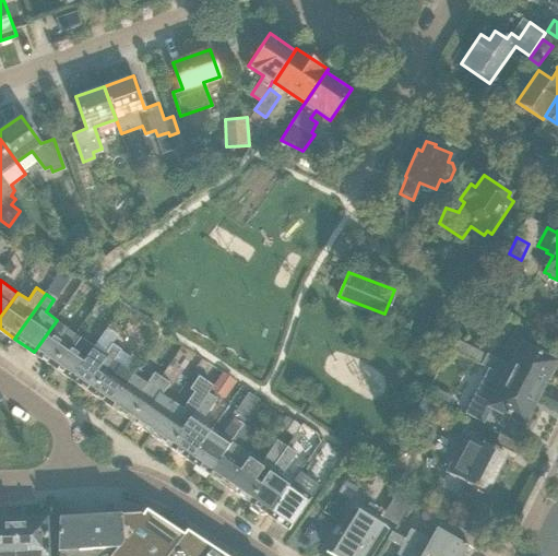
[(76,333),(75,332),(57,320),(34,352),(54,366),(76,333)]
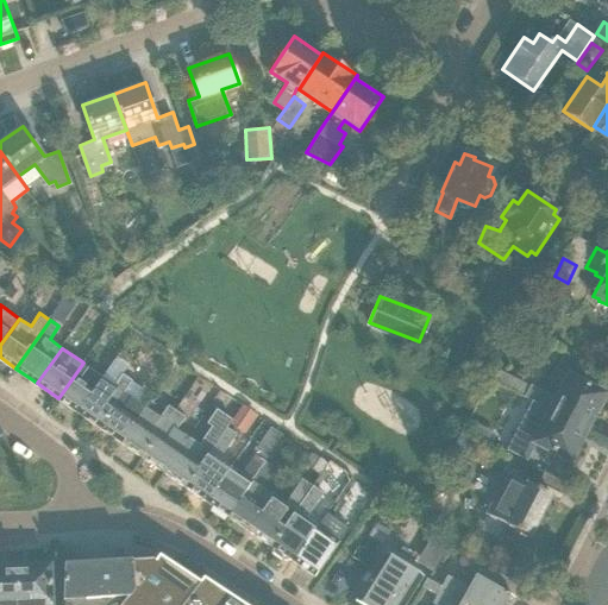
[(80,413),(105,377),(93,369),(100,358),(89,351),(82,361),(83,363),(58,398),(80,413)]
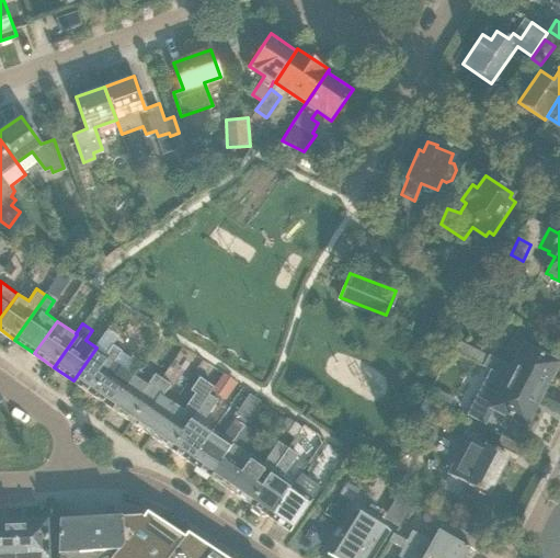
[(460,352),(460,353),(483,365),(490,368),(495,371),(507,377),(541,395),(549,378),(552,379),(559,367),(556,365),(558,363),(524,345),(513,364),(489,353),(476,346),(466,341),(460,352)]
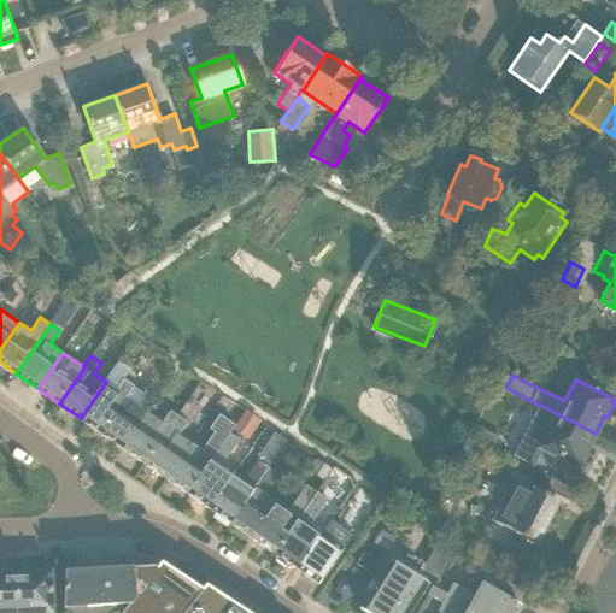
[(124,448),(150,412),(135,402),(125,414),(117,410),(134,383),(124,377),(116,389),(106,382),(81,418),(124,448)]
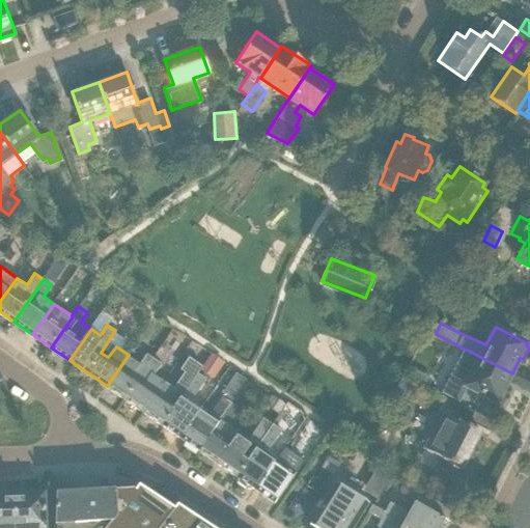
[(464,349),(442,392),(459,401),(468,387),(497,403),(498,399),(501,400),(507,389),(504,388),(512,373),(480,357),(469,351),(464,349)]
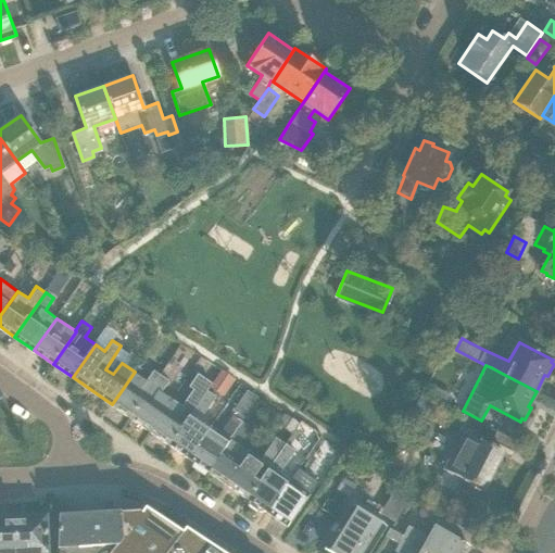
[(214,382),(212,386),(224,394),(236,378),(222,368),(212,381),(214,382)]
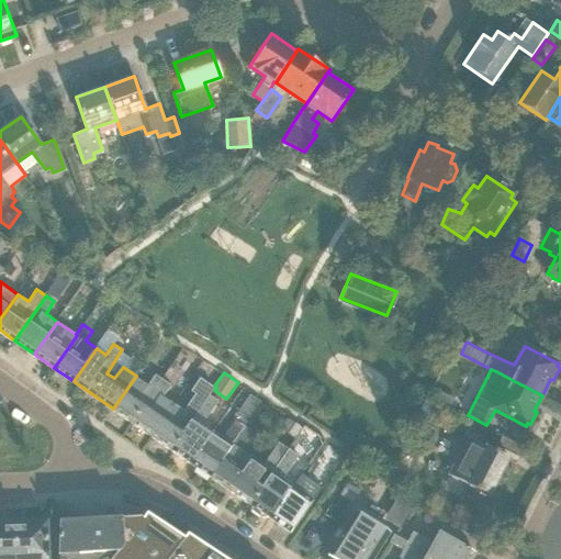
[(133,422),(164,378),(158,373),(154,379),(150,377),(146,383),(136,376),(113,409),(133,422)]
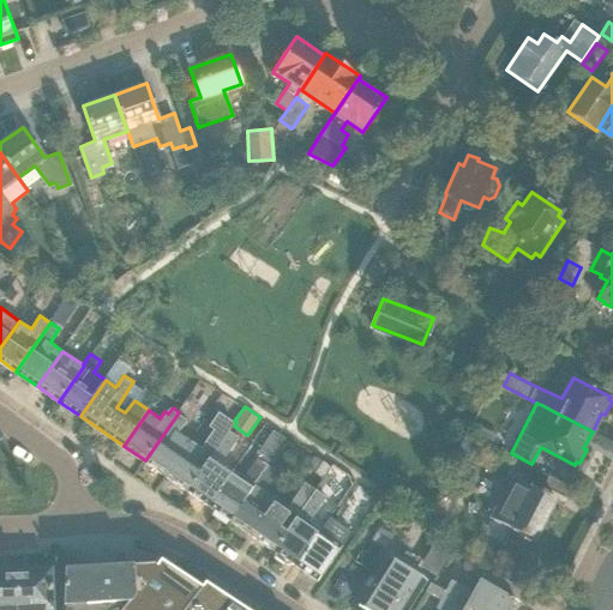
[(236,422),(234,421),(218,410),(209,424),(214,428),(202,446),(192,440),(167,476),(190,490),(230,430),(229,429),(232,424),(234,426),(236,422)]
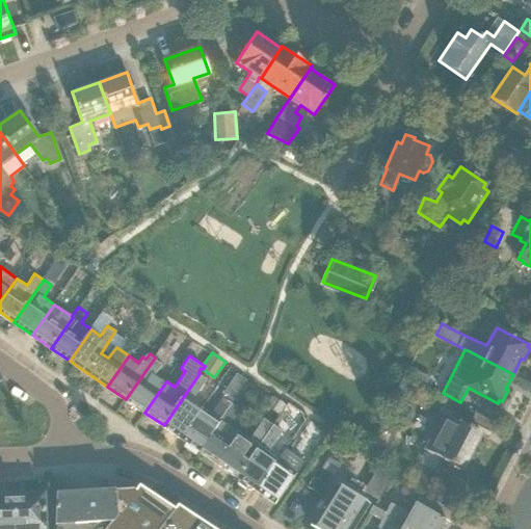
[(144,413),(166,381),(156,374),(163,363),(155,358),(126,399),(144,413)]
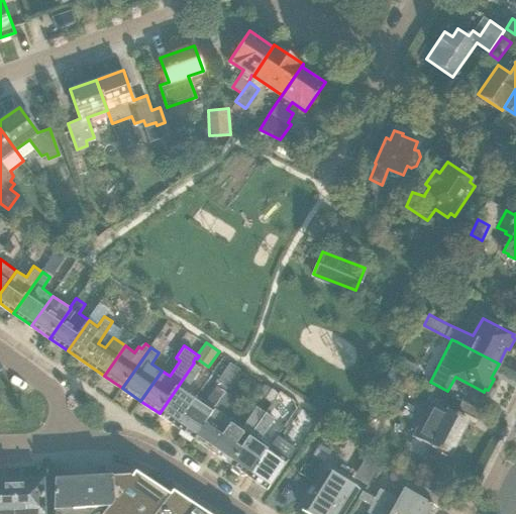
[(196,438),(228,392),(225,391),(240,369),(230,361),(215,383),(217,384),(205,401),(198,396),(177,426),(196,438)]
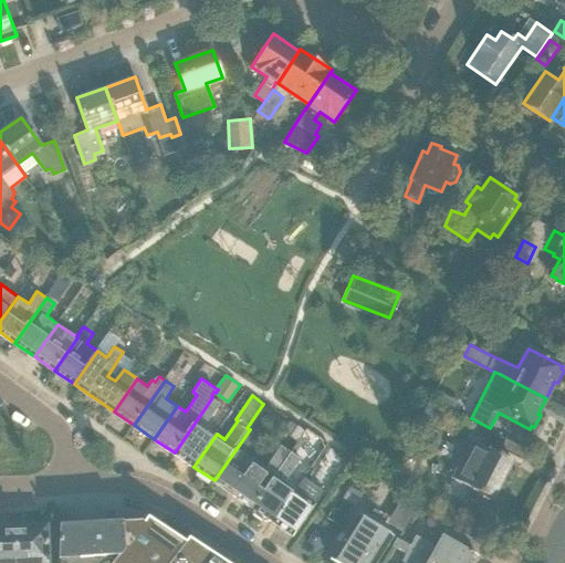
[(194,467),(217,434),(205,425),(220,403),(212,397),(175,452),(194,467)]
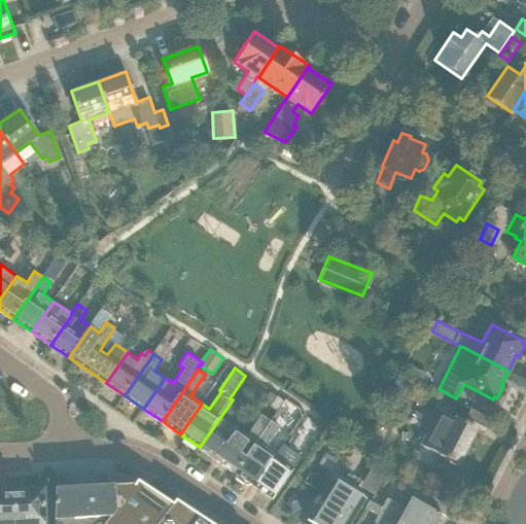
[(218,460),(239,429),(228,421),(239,405),(233,399),(200,447),(218,460)]
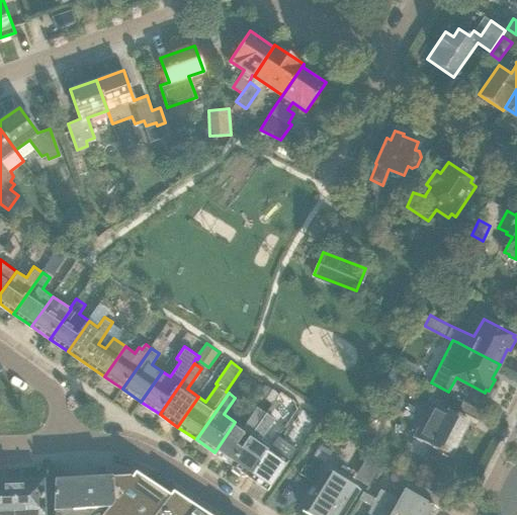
[(443,408),(432,402),(414,436),(430,444),(430,445),(451,456),(469,421),(443,408)]
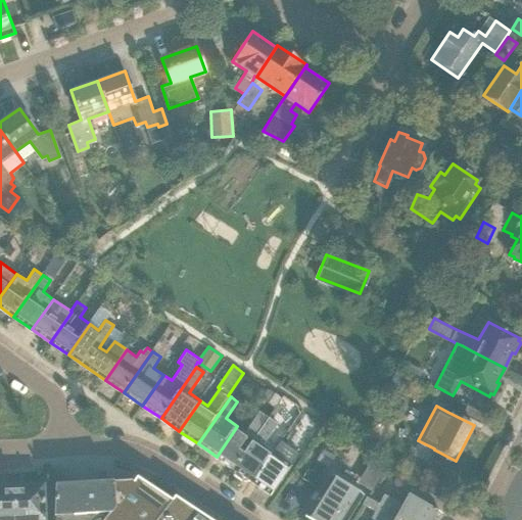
[(235,469),(271,417),(259,410),(245,432),(237,426),(217,457),(235,469)]
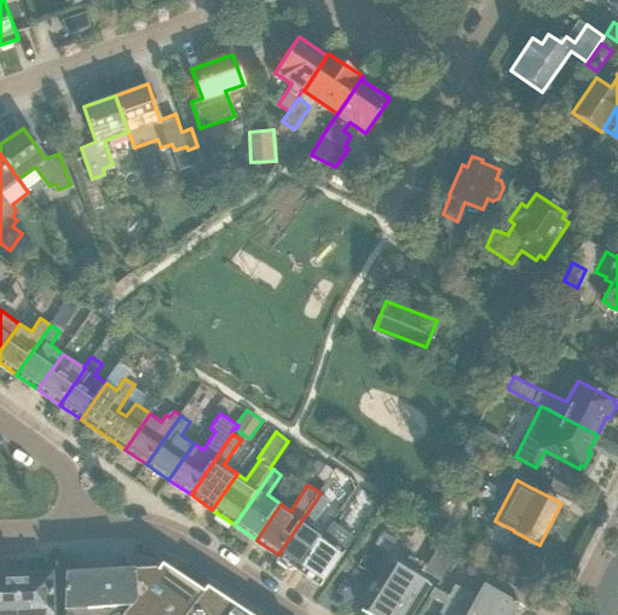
[(371,521),(385,502),(368,491),(354,510),(371,521)]
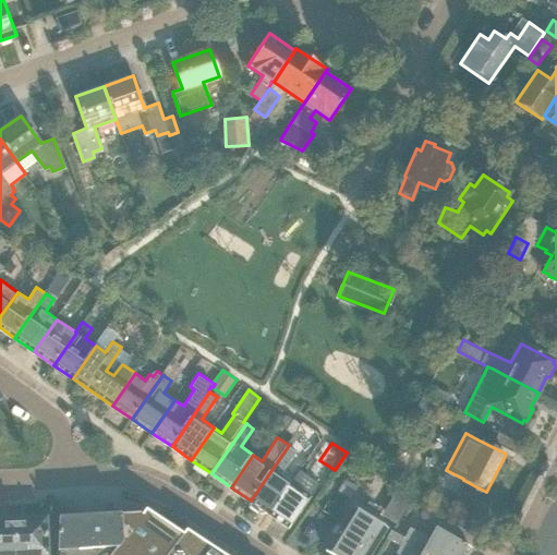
[(270,515),(292,482),(281,474),(297,450),(289,445),(251,501),(270,515)]
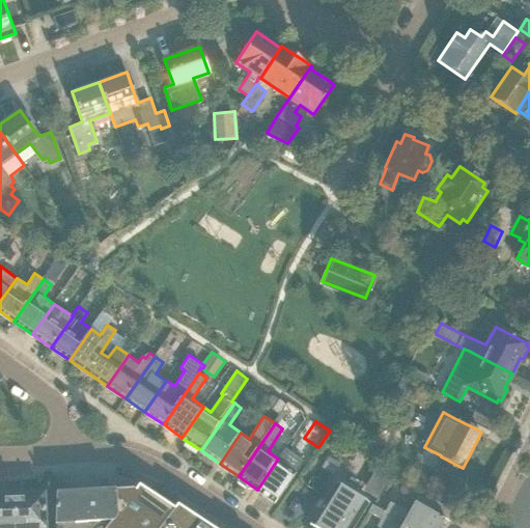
[(278,459),(257,490),(275,502),(304,460),(296,453),(288,465),(278,459)]
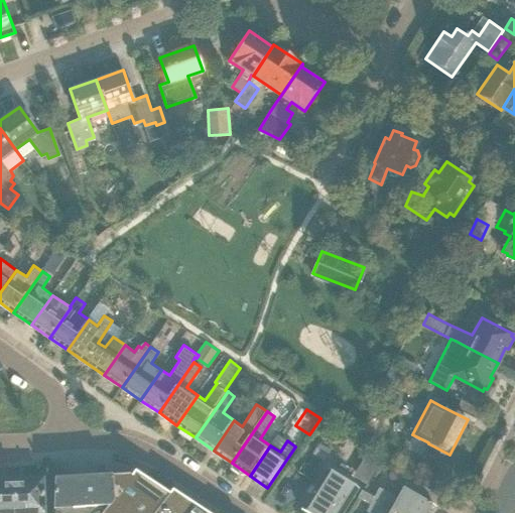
[(373,470),(380,459),(370,453),(363,464),(373,470)]
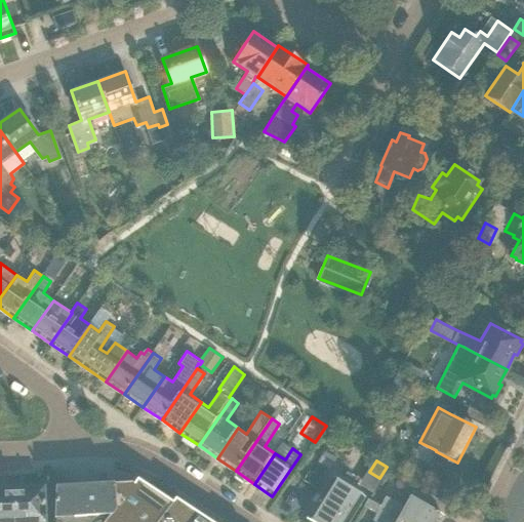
[(315,521),(349,521),(365,495),(332,475),(307,517),(315,521)]
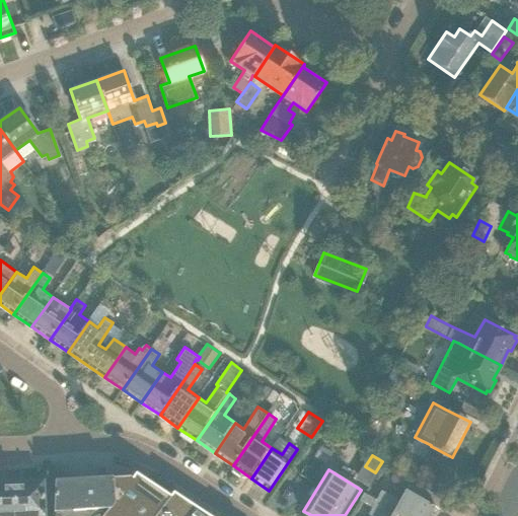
[(55,507),(103,507),(105,506),(109,509),(103,515),(209,515),(173,493),(170,496),(136,473),(133,477),(113,478),(113,476),(56,480),(56,483),(55,507)]
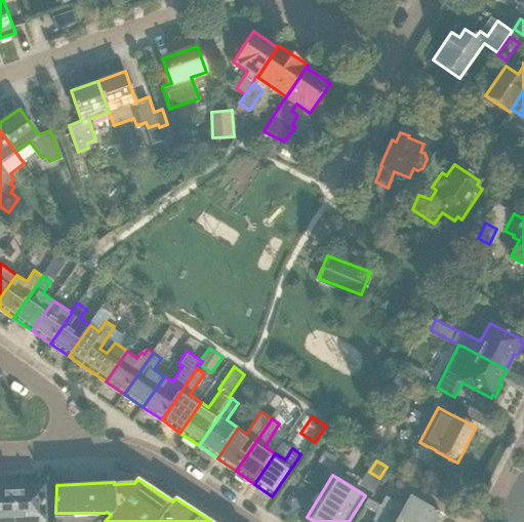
[(55,513),(56,488),(43,488),(43,486),(41,486),(37,484),(13,485),(14,521),(38,521),(45,521),(44,514),(55,513)]
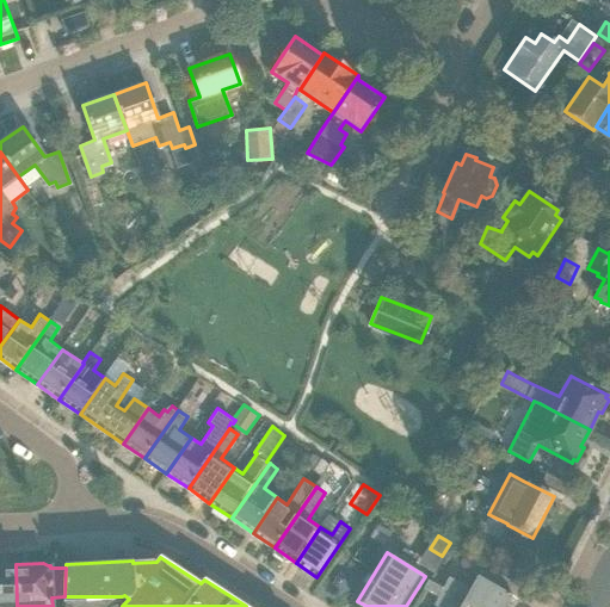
[(17,606),(16,564),(0,564),(0,606),(17,606)]
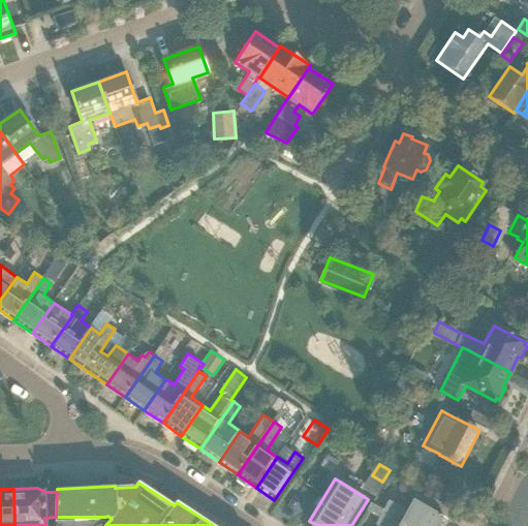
[(401,522),(409,525),(443,525),(447,519),(436,513),(442,501),(418,490),(408,509),(390,500),(378,494),(373,502),(371,500),(369,503),(383,512),(382,514),(395,520),(398,516),(400,518),(398,522),(401,523),(401,522)]
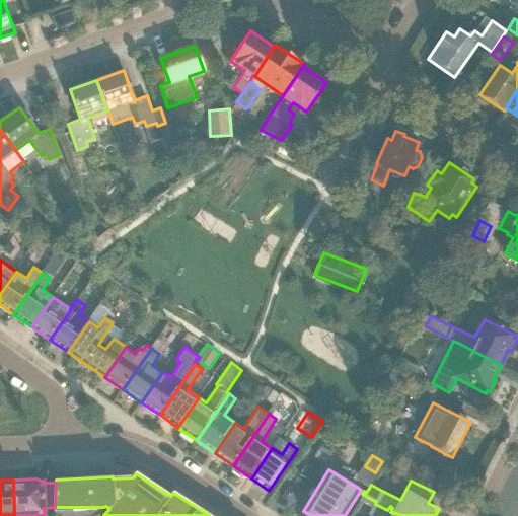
[(401,515),(393,512),(393,513),(390,512),(392,508),(390,506),(387,510),(375,504),(376,502),(362,494),(362,496),(360,499),(374,506),(370,513),(375,515),(401,515)]
